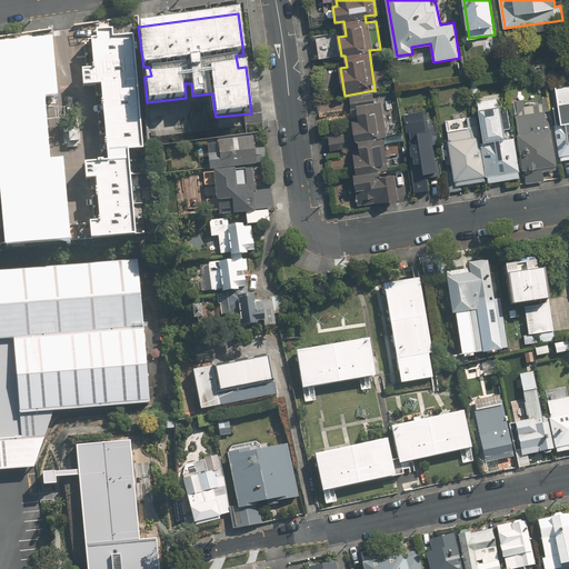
[(39,45),(0,47),(0,115),(11,230),(20,229),(21,246),(92,239),(137,236),(127,151),(142,149),(133,37),(115,39),(113,30),(96,30),(97,39),(91,40),(96,69),(81,70),(83,87),(100,87),(108,161),(82,161),(86,180),(96,179),(100,222),(65,226),(52,227),(48,182),(61,182),(60,167),(43,167),(36,93),(53,91),(53,77),(41,70),(39,45)]
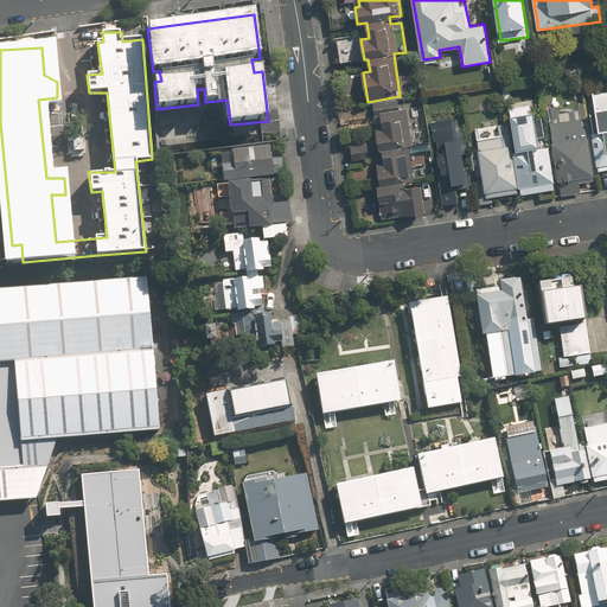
[(397,100),(374,102),(376,115),(381,115),(383,129),(377,131),(379,151),(383,151),(384,164),(377,165),(379,184),(381,217),(425,212),(423,186),(406,186),(407,191),(400,191),(398,183),(414,180),(409,146),(425,144),(422,131),(411,132),(409,108),(398,109),(397,100)]
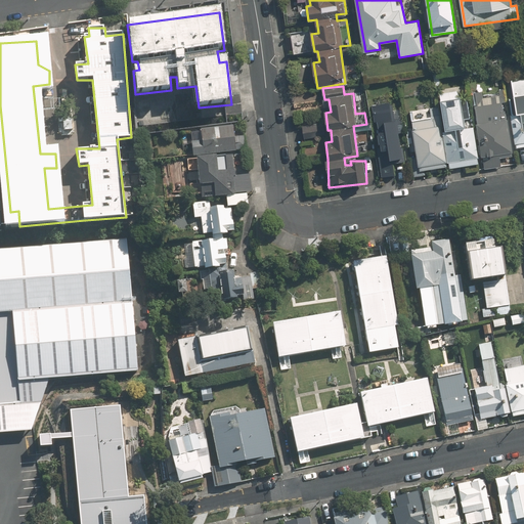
[(512,121),(517,149),(523,148),(523,90),(512,92),(516,121),(512,121)]
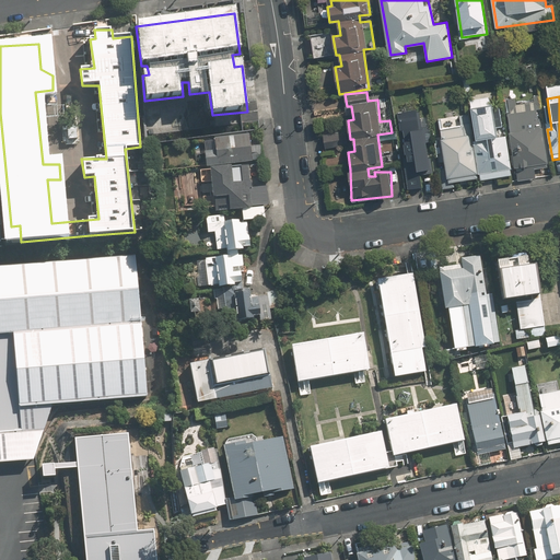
[(480,177),(480,181),(496,177),(497,183),(512,181),(508,135),(499,136),(490,104),(470,107),(477,142),(474,144),(480,177)]
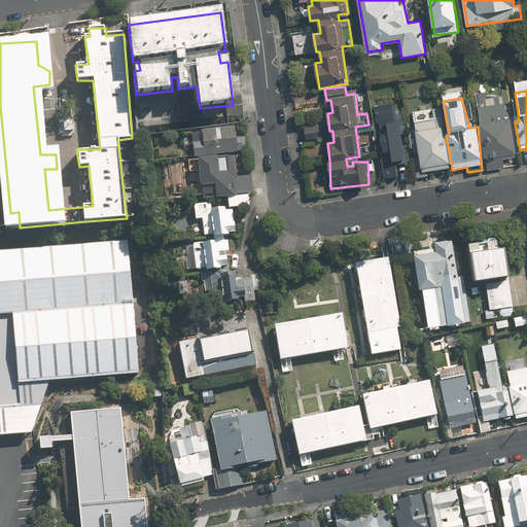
[(408,160),(401,135),(407,134),(402,115),(398,116),(394,102),(373,107),(387,165),(408,160)]
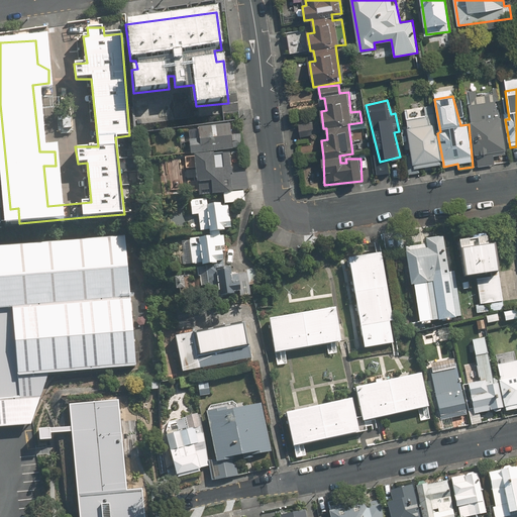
[(478,153),(479,167),(495,165),(494,154),(507,152),(501,116),(499,116),(497,100),(469,104),(475,154),(478,153)]
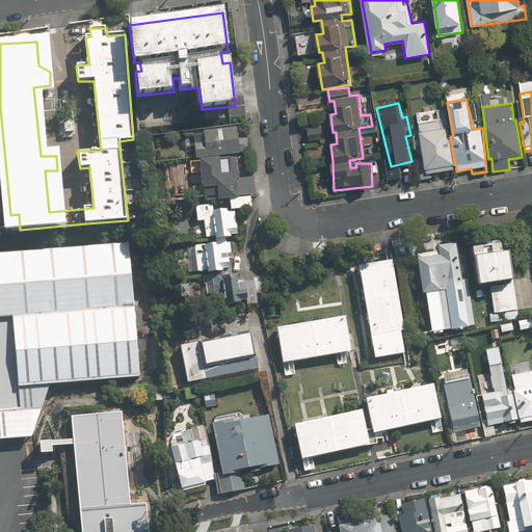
[(449,137),(446,120),(434,122),(432,110),(417,112),(426,173),(456,168),(450,137),(449,137)]
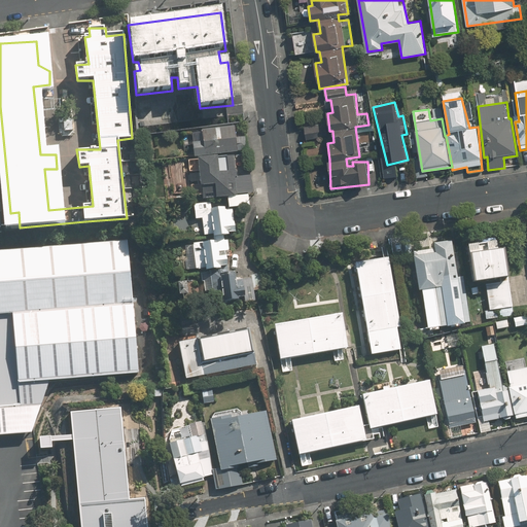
[(236,139),(235,126),(202,130),(202,133),(191,134),(195,157),(238,153),(237,150),(248,149),(247,138),(236,139)]
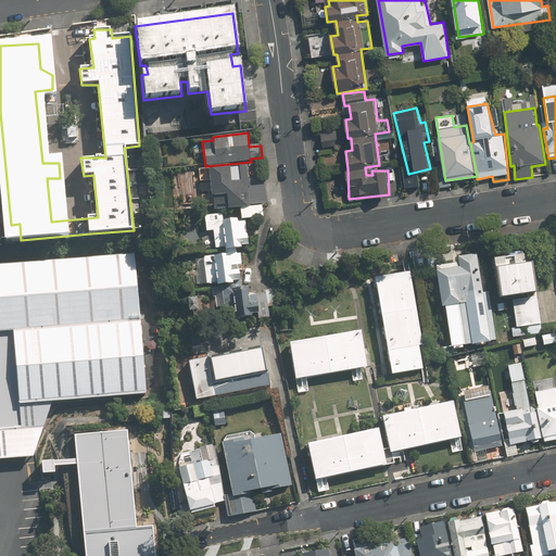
[(241,210),(242,218),(263,216),(263,206),(265,206),(263,185),(254,186),(252,163),(209,168),(212,198),(215,197),(216,212),(241,210)]
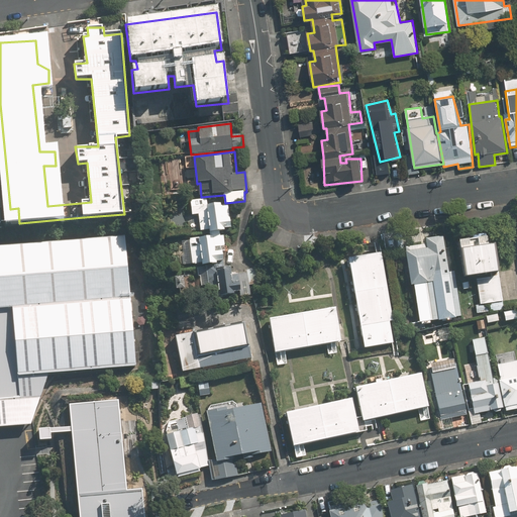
[(207,200),(191,200),(192,215),(200,215),(202,230),(210,230),(210,237),(187,238),(187,241),(182,241),(183,265),(223,263),(222,252),(218,252),(217,247),(224,247),(224,236),(220,236),(220,232),(224,232),(224,228),(231,228),(228,205),(208,205),(207,200)]
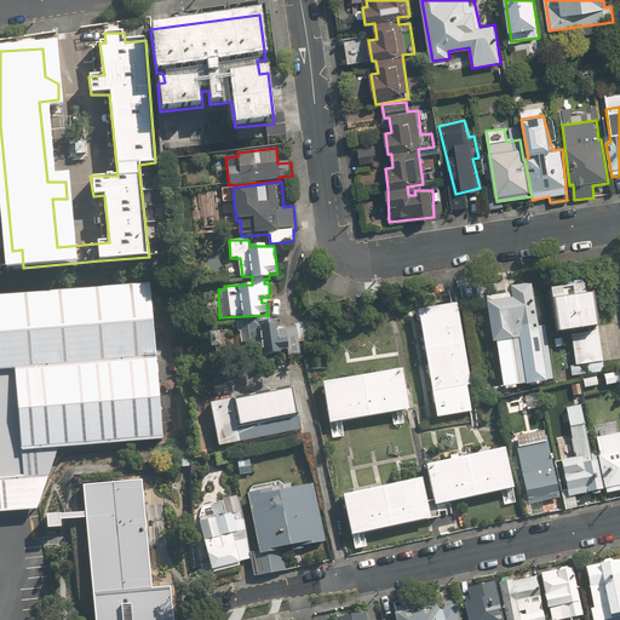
[(149,283),(0,296),(0,511),(63,506),(58,451),(162,441),(149,283)]
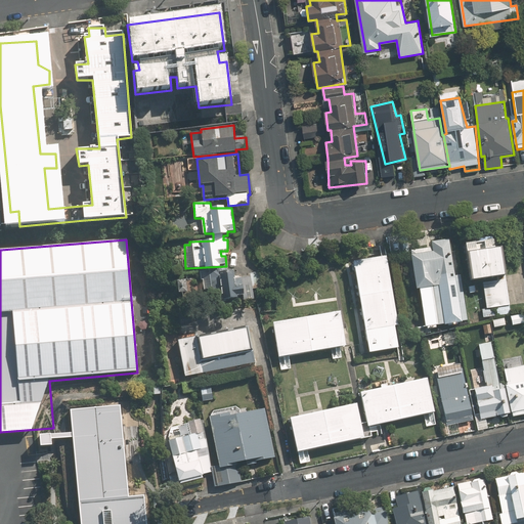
[(426,328),(466,320),(459,277),(454,278),(447,239),(430,244),(431,248),(409,252),(417,291),(420,290),(426,328)]
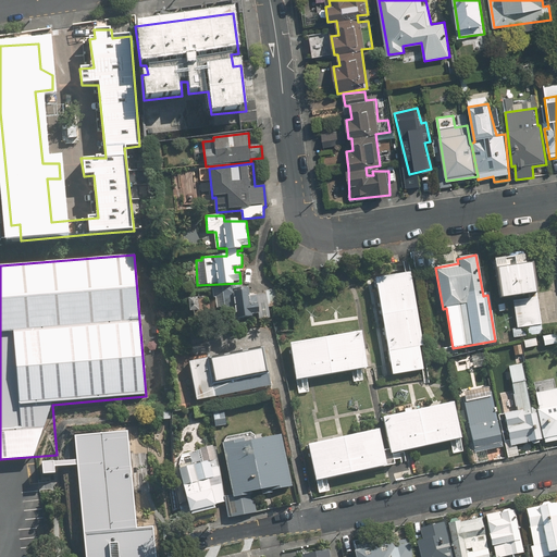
[(532,335),(543,333),(533,263),(525,264),(523,255),(494,260),(499,299),(512,297),(517,327),(531,325),(532,335)]
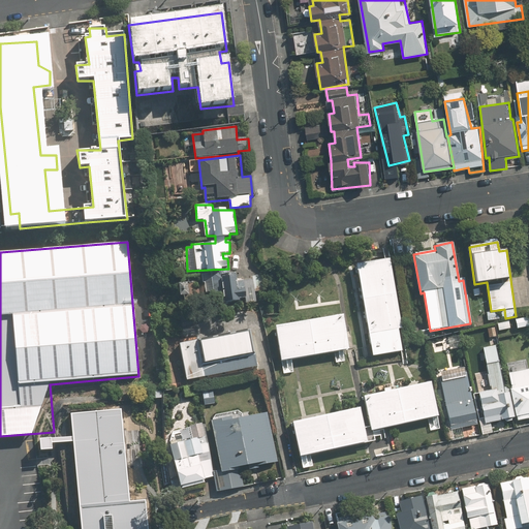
[(401,330),(390,260),(358,266),(373,358),(402,352),(399,330),(401,330)]
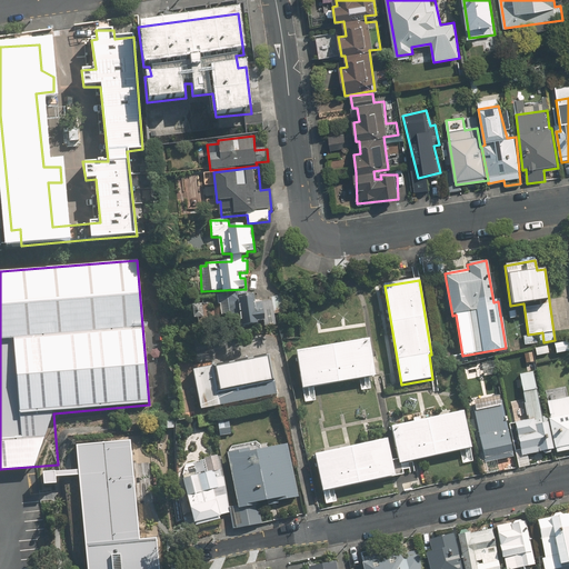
[(255,299),(239,300),(241,326),(257,325),(257,321),(263,321),(265,311),(256,311),(255,299)]
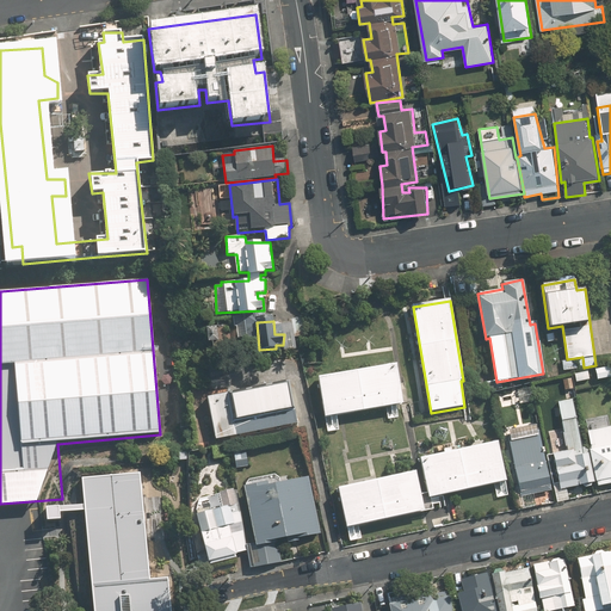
[(228,325),(208,326),(209,341),(217,341),(216,343),(216,344),(216,345),(216,346),(216,347),(217,347),(217,349),(217,350),(218,350),(218,351),(220,351),(221,352),(222,352),(223,352),(224,352),(226,352),(227,352),(227,351),(228,351),(228,350),(229,350),(229,349),(230,349),(230,347),(230,346),(230,345),(230,344),(230,343),(230,341),(229,338),(228,325)]
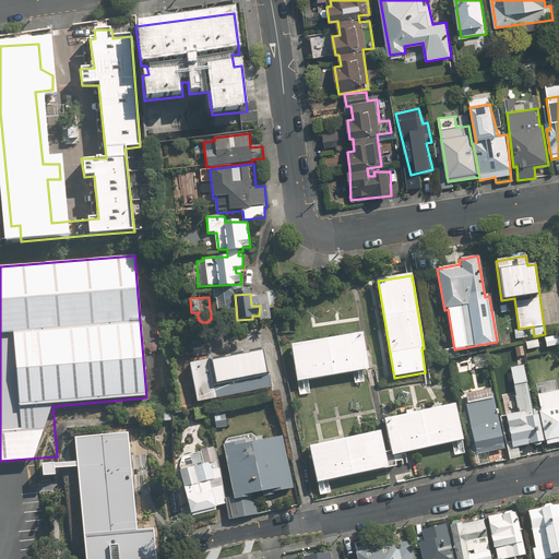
[(352,372),(354,382),(363,381),(360,371),(369,369),(363,333),(290,345),(297,382),(352,372)]
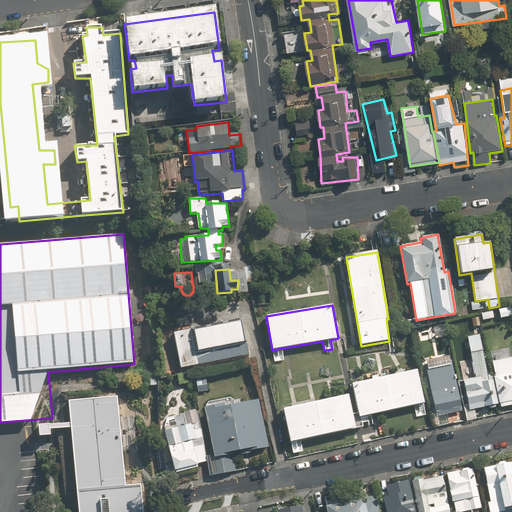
[(243,320),(174,333),(180,368),(250,355),(243,320)]
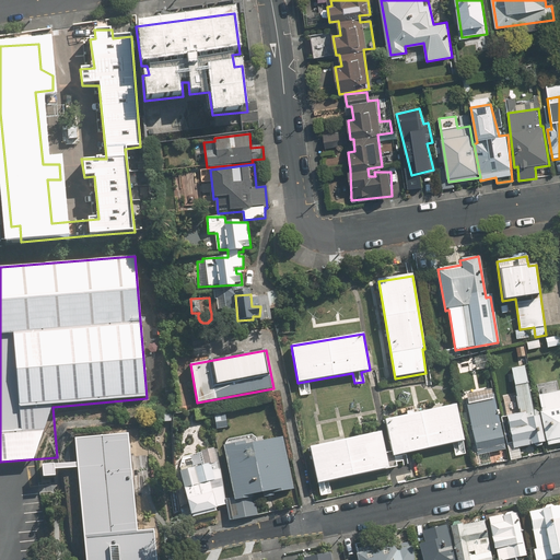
[(546,442),(540,409),(533,410),(524,365),(511,369),(521,413),(508,417),(513,443),(509,444),(511,461),(522,458),(520,447),(546,442)]
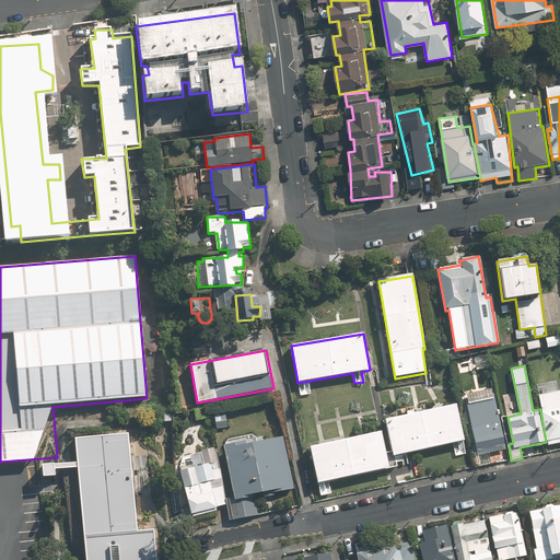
[(540,409),(546,442),(548,442),(548,446),(559,443),(559,391),(538,396),(541,409),(540,409)]
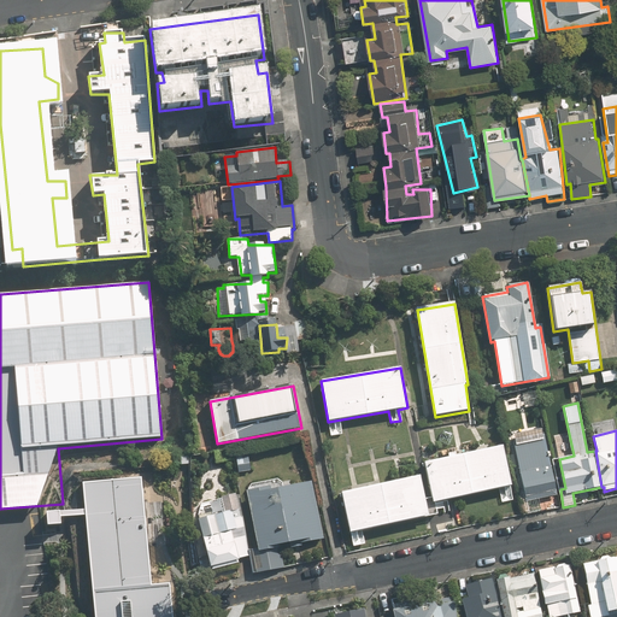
[(547,438),(513,444),(526,497),(558,489),(547,438)]
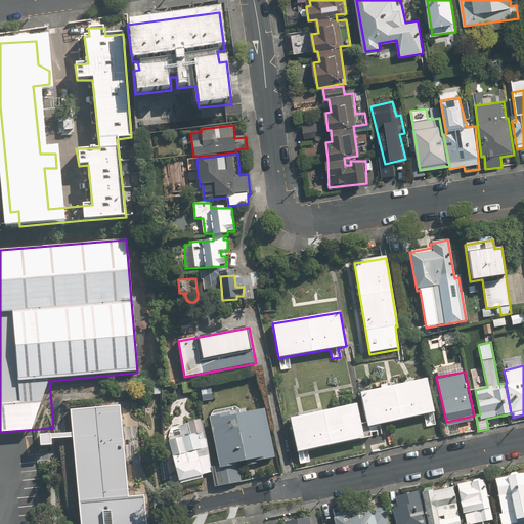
[(346,406),(344,398),(335,401),(336,408),(290,419),(297,452),(374,436),(372,427),(435,412),(427,378),(361,392),(367,422),(361,424),(356,403),(346,406)]
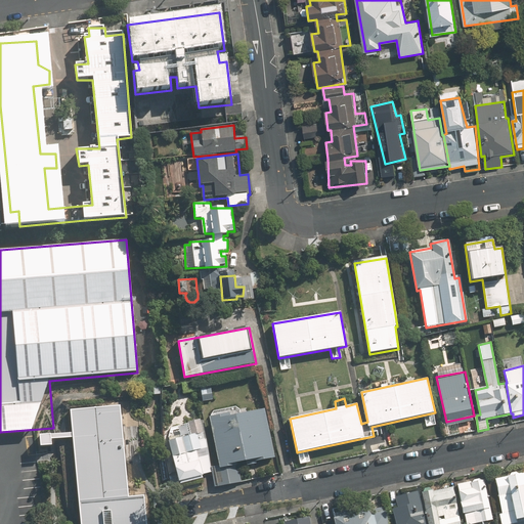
[(200,389),(202,402),(215,400),(213,387),(200,389)]
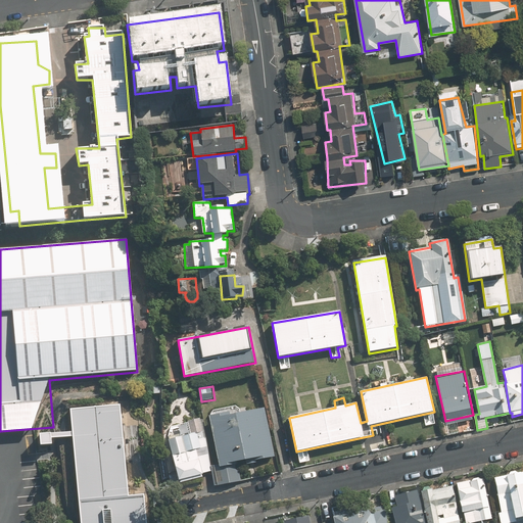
[(122,407),(68,411),(78,522),(150,522),(148,493),(129,495),(122,407)]
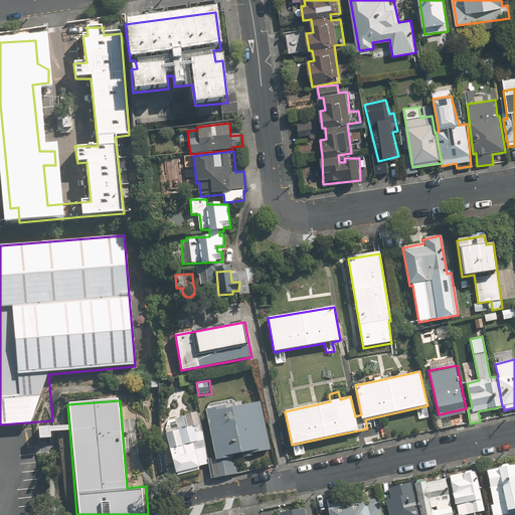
[(206,408),(206,412),(215,457),(208,458),(212,478),(237,473),(233,457),(271,450),(262,401),(239,406),(238,402),(206,408)]
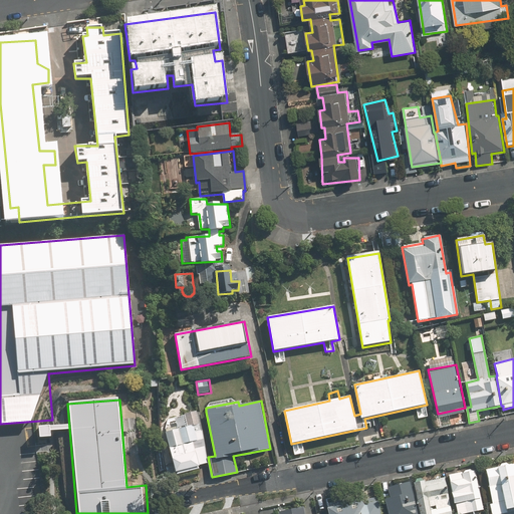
[(178,429),(165,433),(176,472),(208,463),(200,412),(175,420),(178,429)]
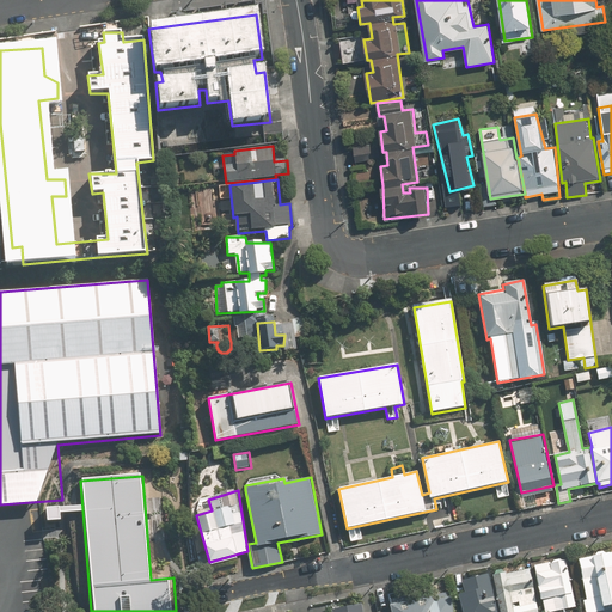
[(611,552),(609,554),(600,551),(595,557),(577,561),(586,600),(583,600),(585,611),(600,611),(607,611),(606,606),(611,604),(611,552)]
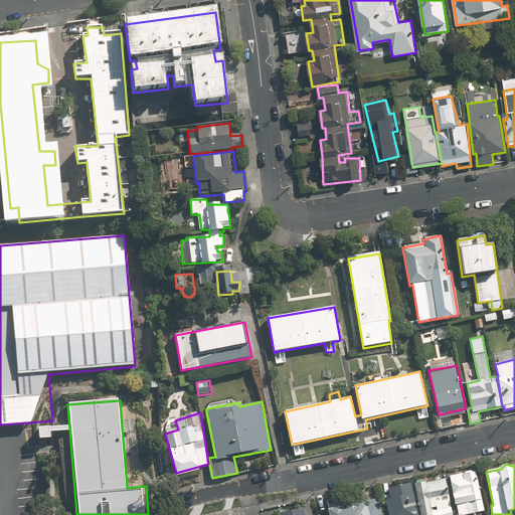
[(476,471),(450,476),(458,514),(464,514),(484,511),(476,471)]
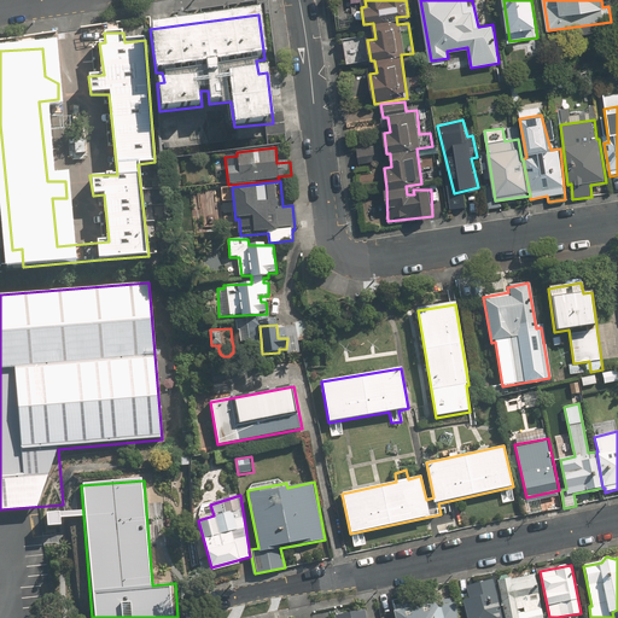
[(512,581),(511,578),(497,581),(505,617),(543,617),(535,576),(512,581)]
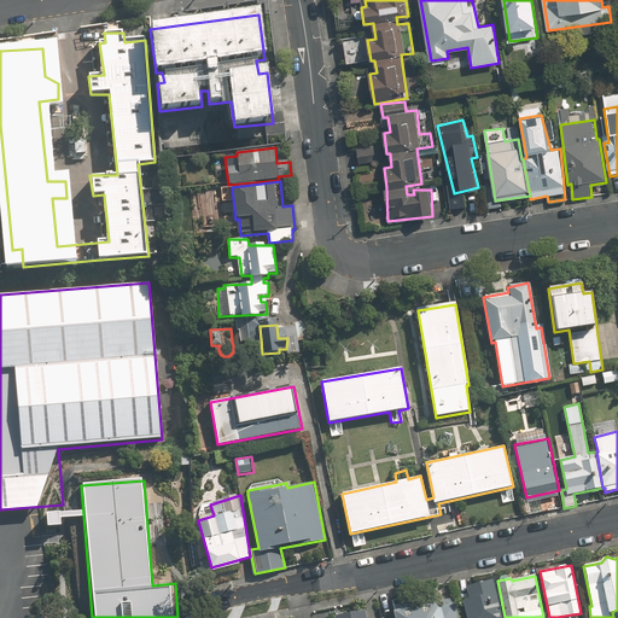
[(462,601),(466,617),(502,617),(493,579),(466,586),(470,599),(462,601)]
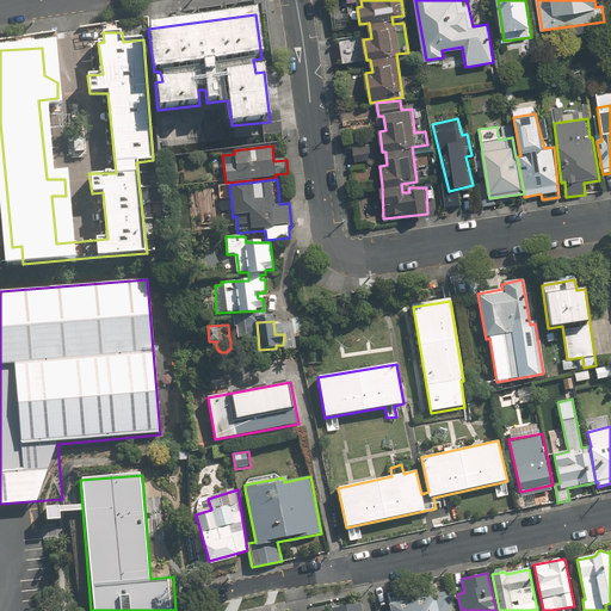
[(452,610),(450,598),(433,602),(431,590),(388,599),(390,610),(452,610)]
